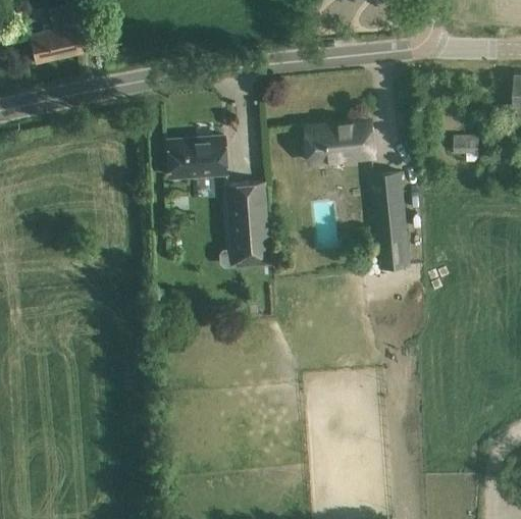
[(93,30),(85,0),(69,0),(71,6),(49,11),(54,32),(29,37),(36,65),(84,54),(79,34),(93,30)]
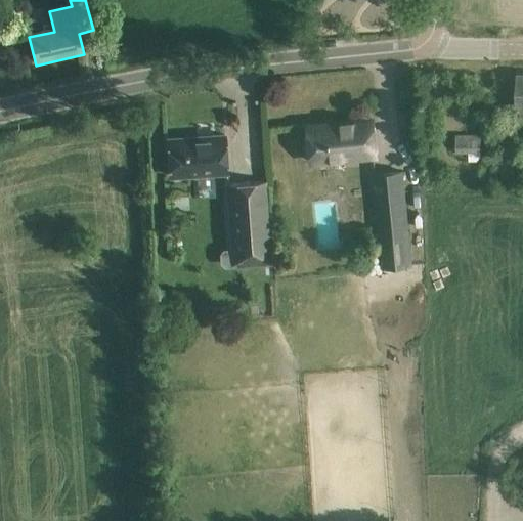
[(378,159),(374,126),(329,130),(328,127),(309,128),(312,165),(378,159)]
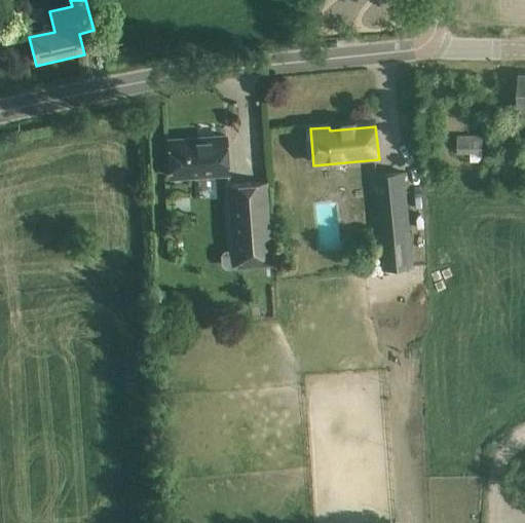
[(229,176),(226,139),(169,143),(172,180),(229,176)]
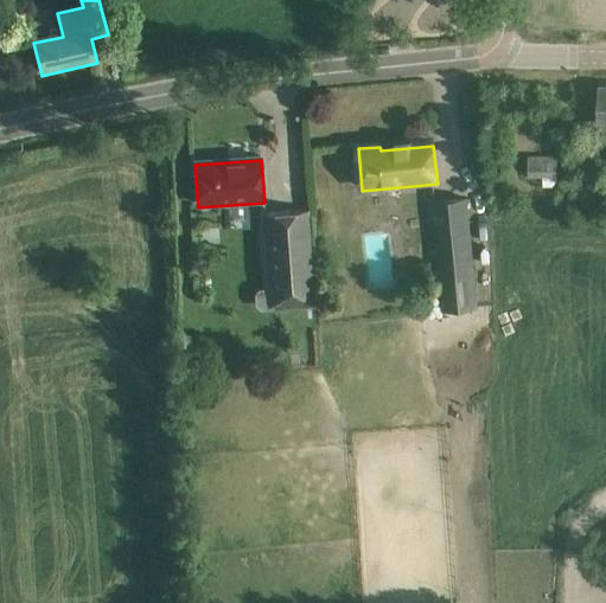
[(559,180),(557,160),(529,160),(529,180),(559,180)]
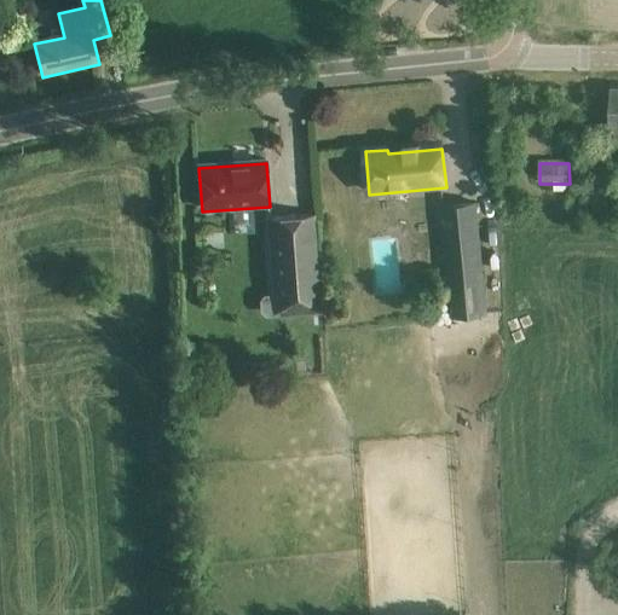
[(475,207),(442,210),(452,320),(486,317),(475,207)]
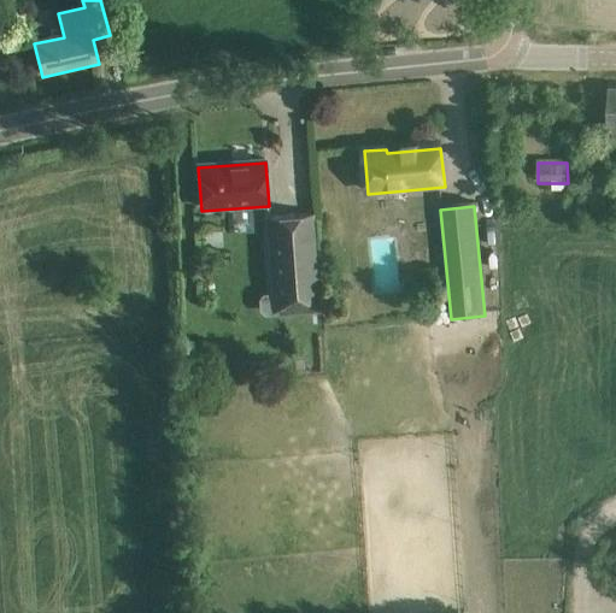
[(318,313),(312,218),(269,220),(275,317),(318,313)]
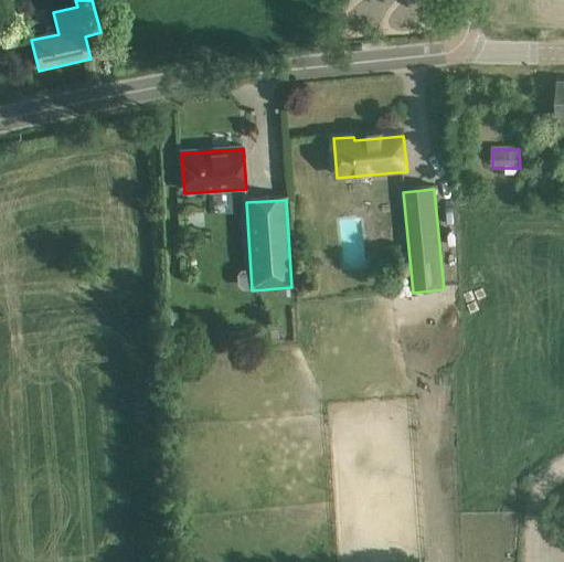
All buildings are outlined.
